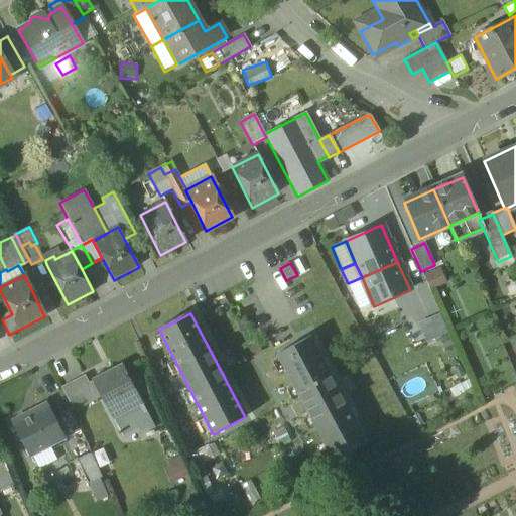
[(418,323),(427,341),(446,332),(438,313),(418,323)]
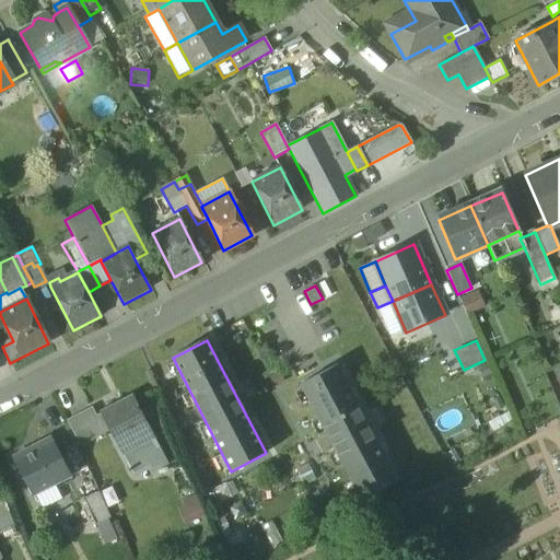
[(301,386),(362,499),(396,481),(335,368),(301,386)]
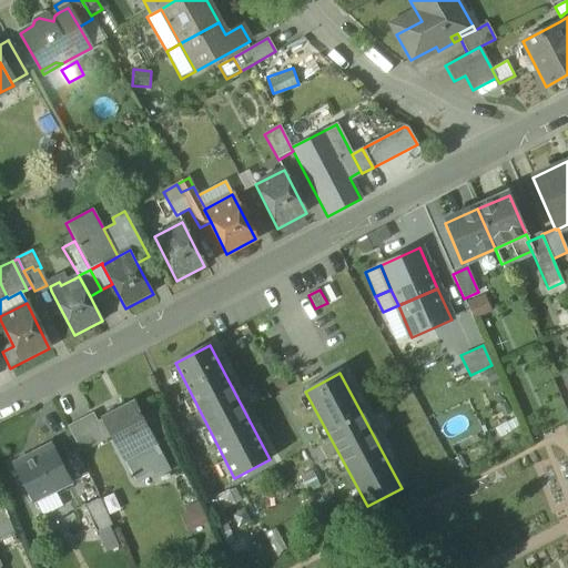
[(102,419),(125,463),(125,462),(154,447),(155,446),(132,403),(102,419)]
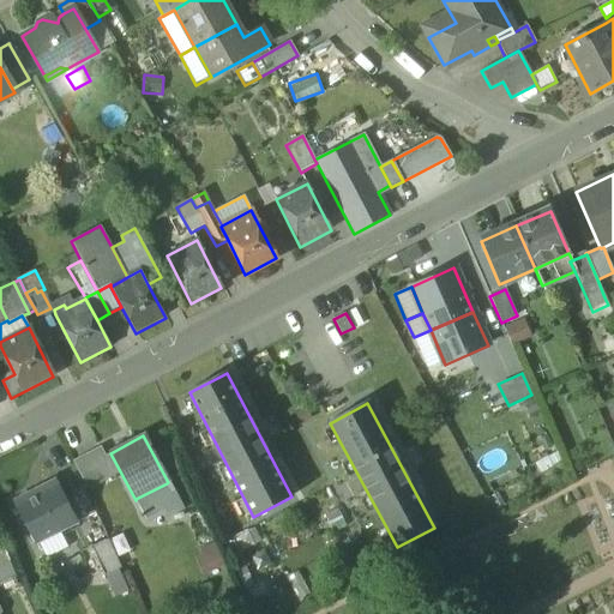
[(71,461),(85,489),(110,479),(97,449),(71,461)]
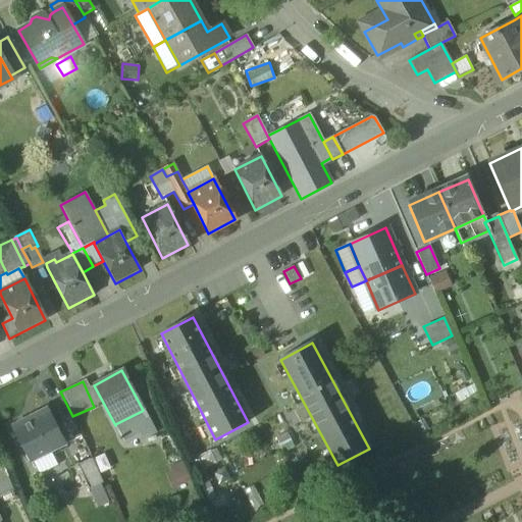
[(115,424),(122,437),(136,431),(135,429),(148,423),(142,411),(115,424)]
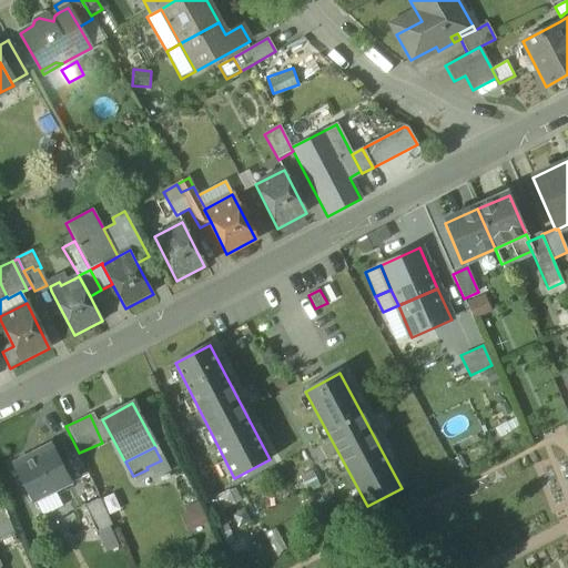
[(14,467),(33,504),(70,486),(51,448),(14,467)]
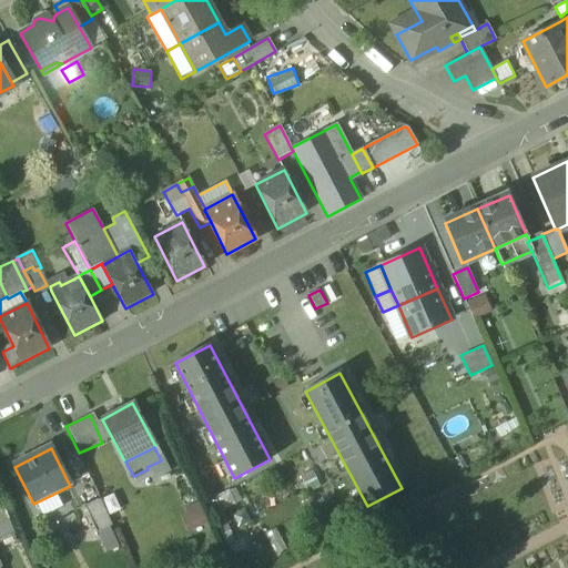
[(80,505),(91,528),(109,520),(98,496),(80,505)]
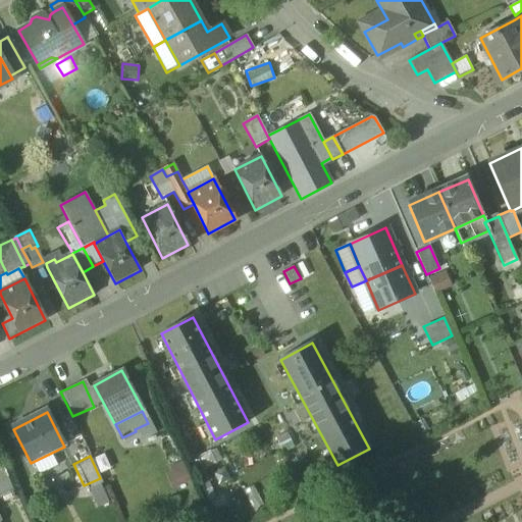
[(46,483),(61,477),(54,460),(39,466),(46,483)]
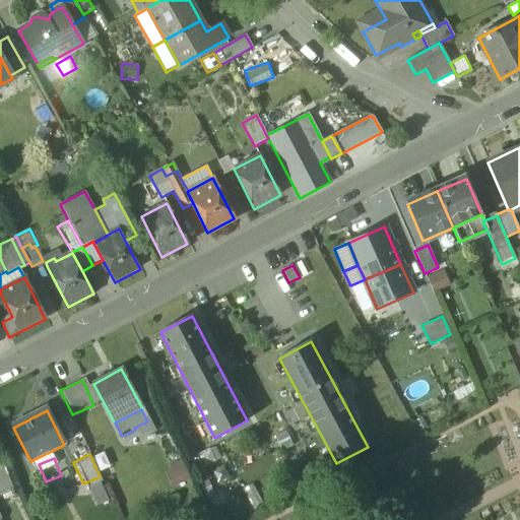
[(6,476),(0,478),(0,499),(15,492),(10,480),(8,475),(6,476)]
